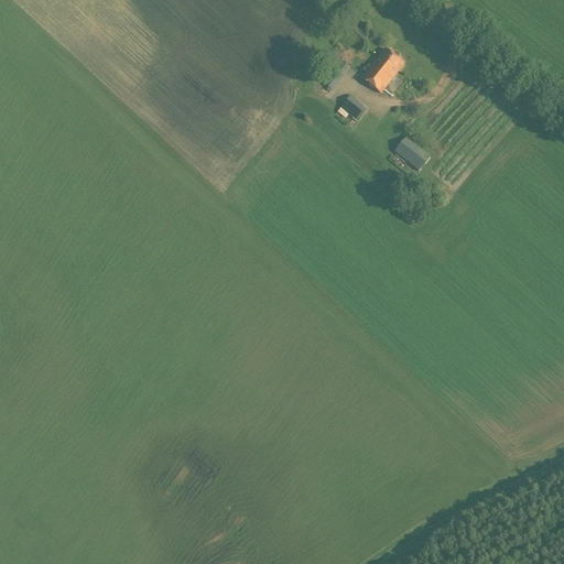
[(382,94),(405,65),(387,50),(362,78),(382,94)]
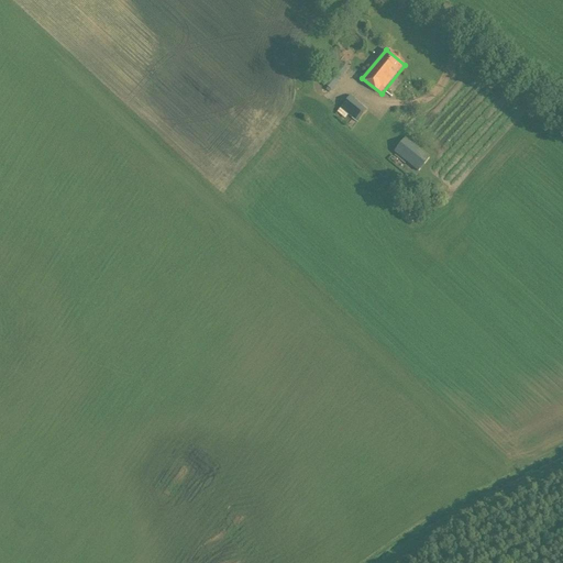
[(356,123),(367,110),(350,96),(340,109),(337,112),(345,119),(348,116),(356,123)]
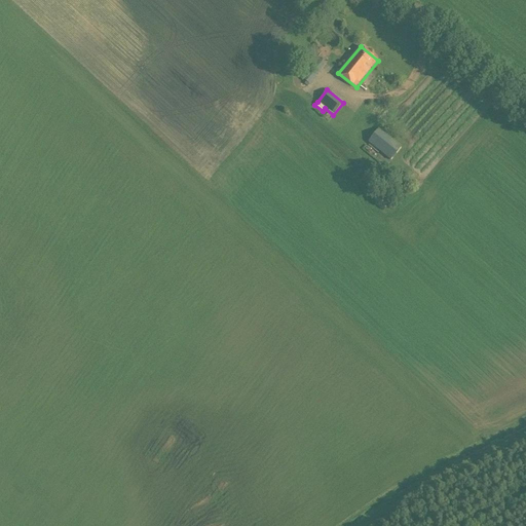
[(390,161),(402,147),(378,129),(368,143),(390,161)]
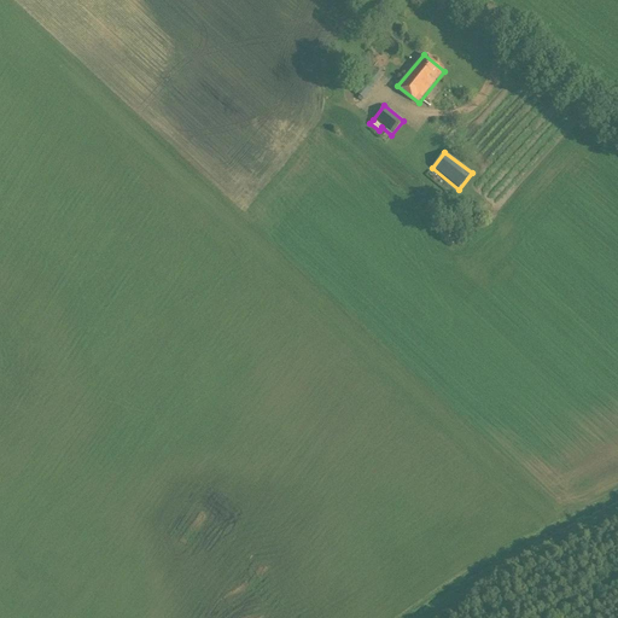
[(453,219),(444,227),(456,238),(464,229),(453,219)]
